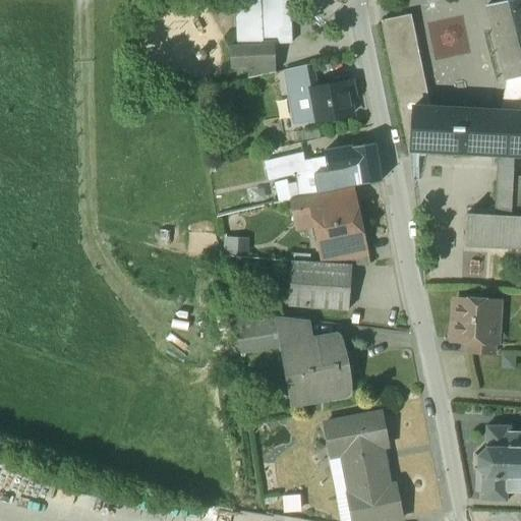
[(286,0),(287,1),(259,2),(259,0),(235,0),(236,47),(237,47),(262,46),(262,43),(290,42),(288,0),(286,0)]
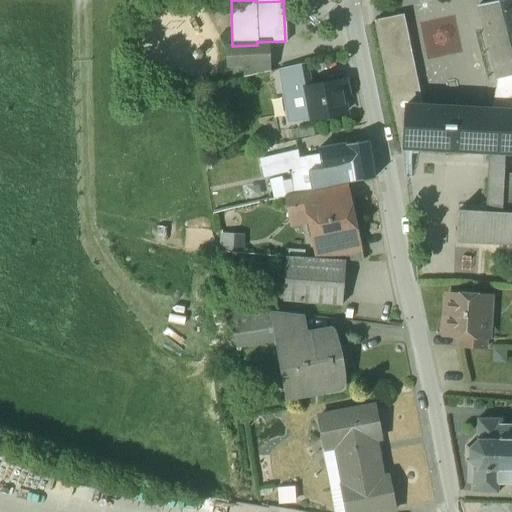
[(511,0),(496,0),(478,5),(496,77),(490,109),(421,106),(391,105),(400,148),(489,152),(503,153),(511,153),(511,0)]
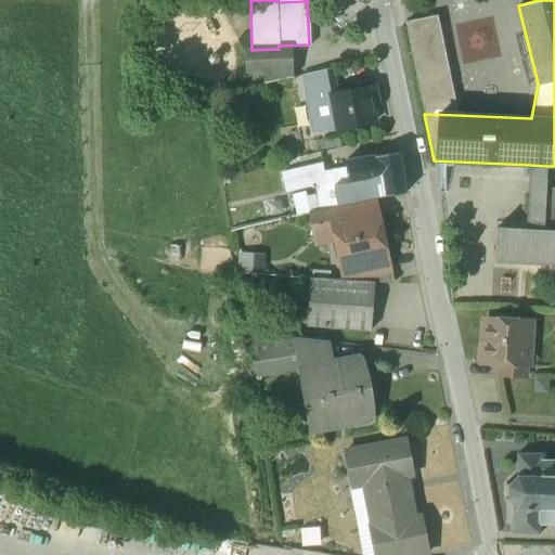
[(436,16),(405,23),(412,57),(443,51),(436,16)]
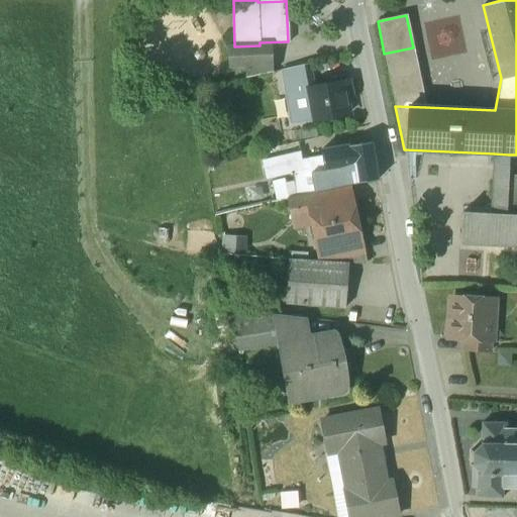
[(288,41),(260,42),(260,45),(235,46),(234,46),(227,46),(228,68),(244,68),(245,79),(272,73),(271,45),(288,44),(288,41)]
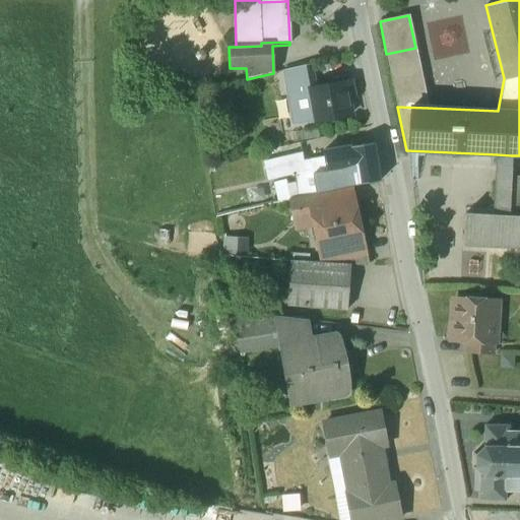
[(415,48),(386,54),(397,107),(428,108),(415,48)]
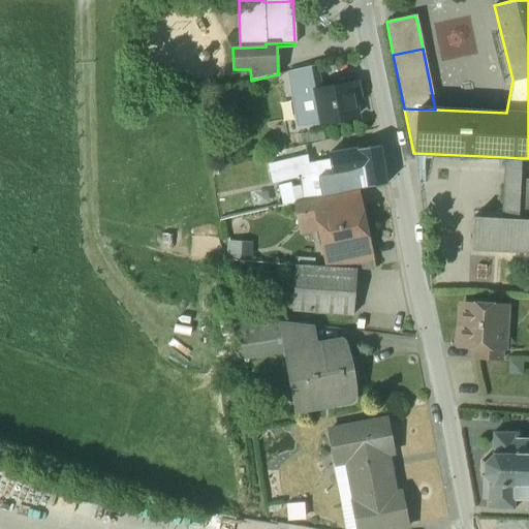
[(317,65),(288,71),(291,89),(320,84),(317,65)]
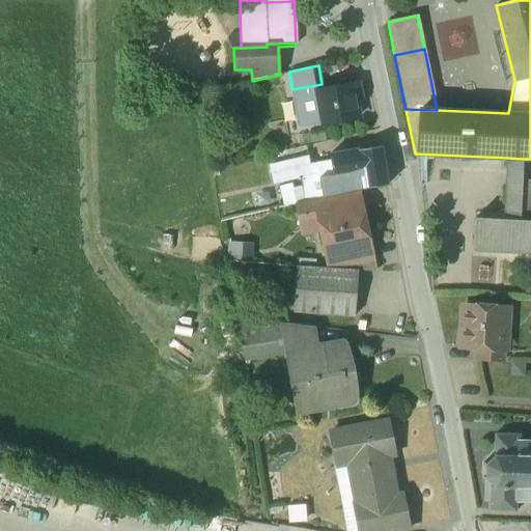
[(359,83),(348,85),(352,98),(355,96),(355,99),(361,98),(359,83)]
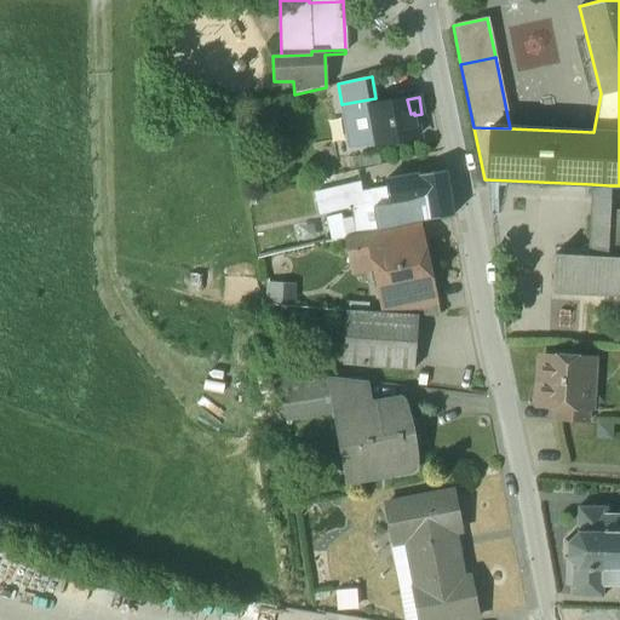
[(375,98),(342,104),(345,121),(346,121),(372,118),(371,107),(377,105),(375,98)]
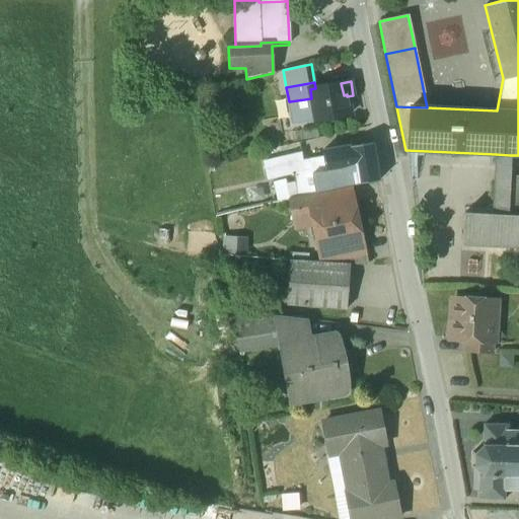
[(315,88),(310,89),(311,98),(316,121),(350,115),(347,96),(347,94),(344,95),(341,83),(315,88)]
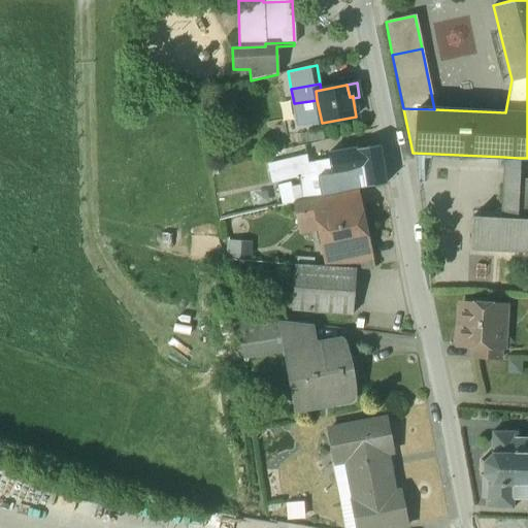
[(317,100),(295,103),(299,126),(322,123),(317,100)]
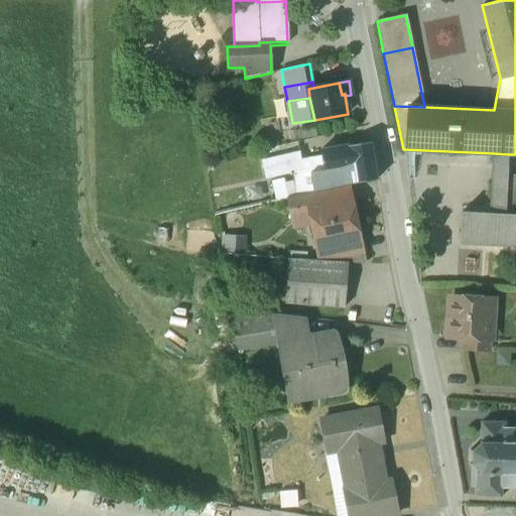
[(371,143),(321,151),(321,155),(325,172),(342,169),(344,185),(348,184),(377,179),(371,143)]
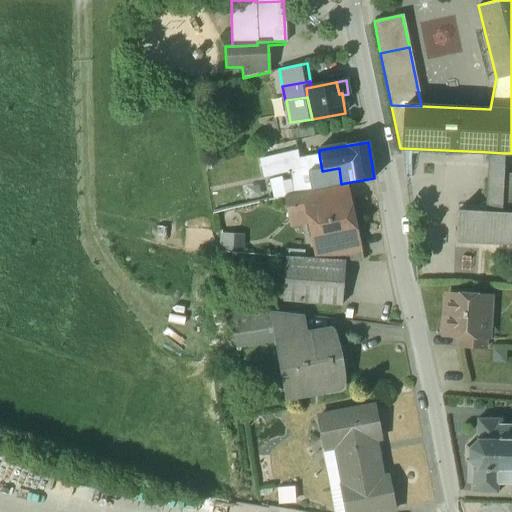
[(300,161),(298,151),(261,160),(265,177),(288,172),(288,174),(290,173),(294,194),(311,190),(306,160),(300,161)]
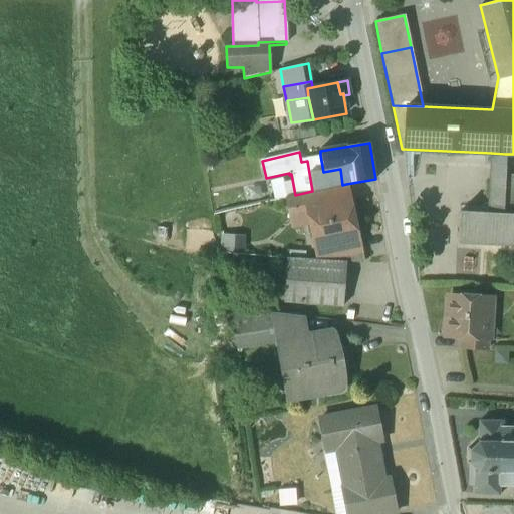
[(513,174),(504,174),(505,154),(491,153),(488,212),(513,213),(513,174)]
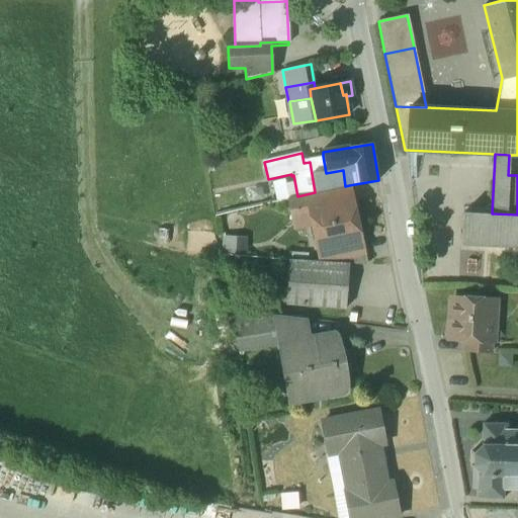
[(326,173),(323,156),(310,159),(310,162),(315,192),(345,186),(343,170),(326,173)]
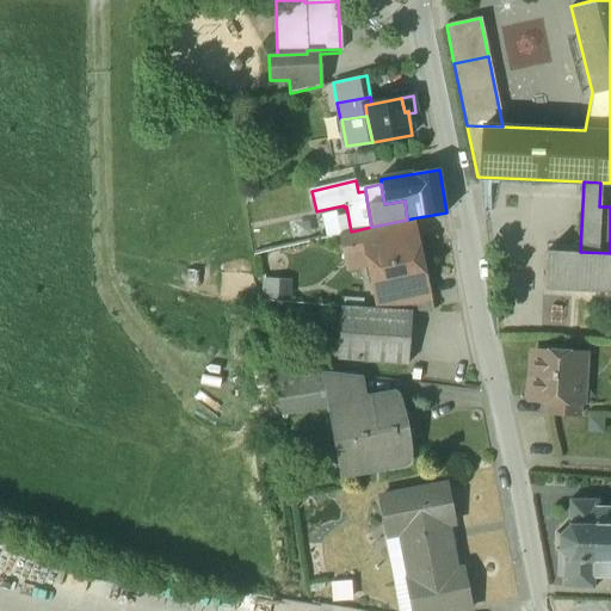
[(337,211),(322,215),(327,236),(341,234),(337,211)]
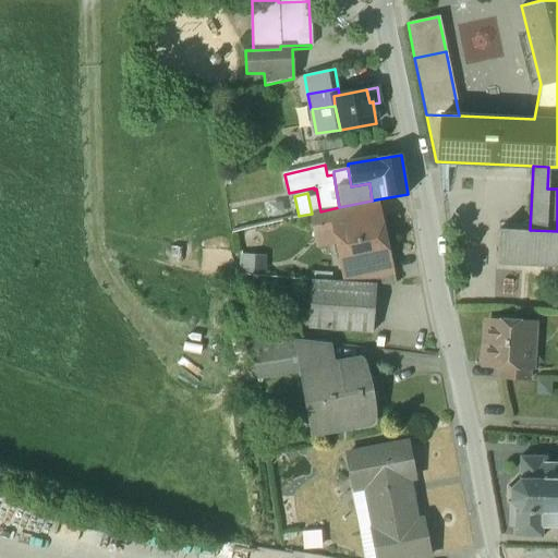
[(320,211),(312,214),(316,230),(334,226),(379,216),(376,199),(372,201),(339,207),(320,211)]
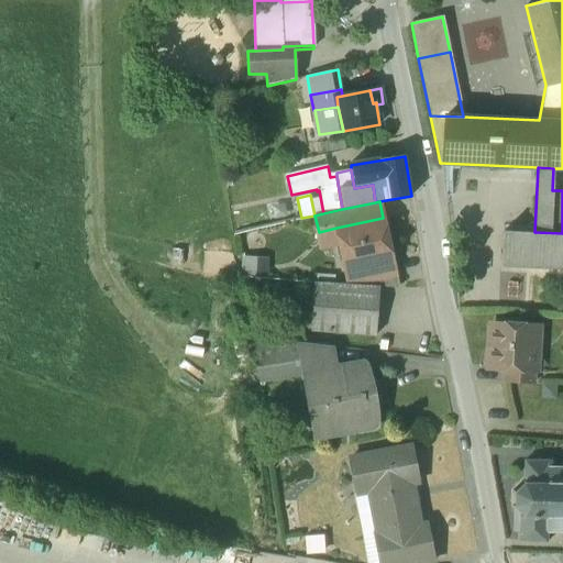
[(383,218),(337,228),(350,286),(379,287),(397,288),(390,261),(392,261),(383,218)]
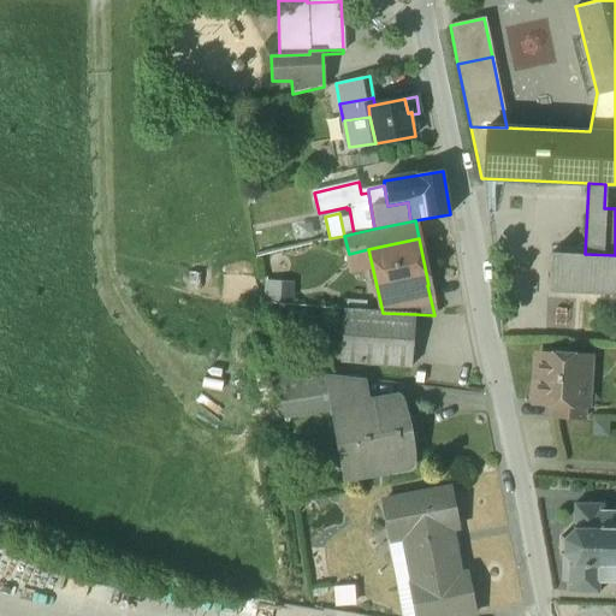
[(615,255),(585,254),(550,253),(548,290),(615,292),(615,255)]
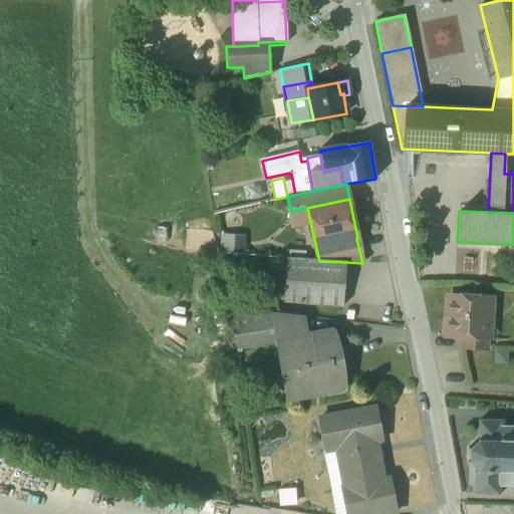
[(319,261),(317,260),(287,258),(284,302),(343,306),(346,262),(319,261)]
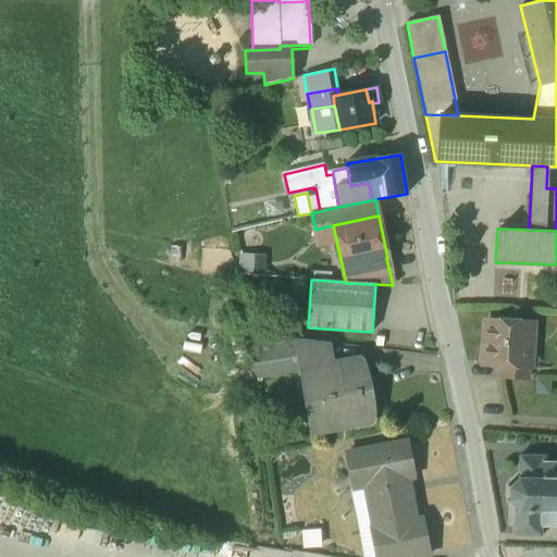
[(530,323),(486,321),(483,364),(498,366),(528,367),(530,323)]
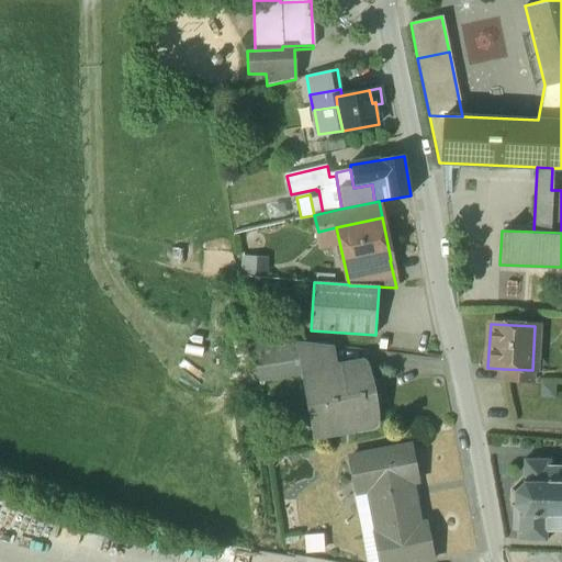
[(260,382),(304,373),(299,343),(255,350),(260,382)]
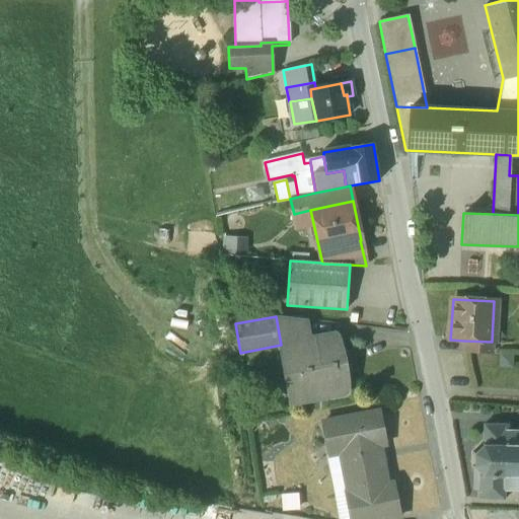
[(302,319),(276,316),(281,345),(306,340),(302,319)]
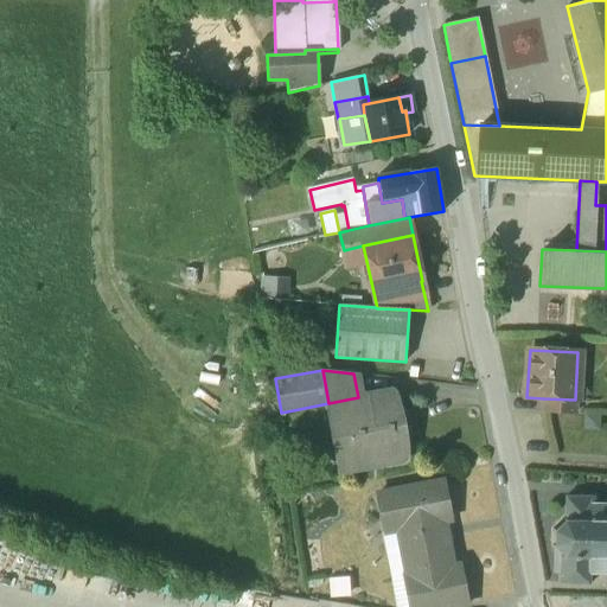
[(358,397),(328,403),(336,440),(343,439),(347,462),(381,457),(382,464),(403,460),(400,443),(394,445),(391,434),(395,432),(396,428),(395,425),(394,423),(389,422),(384,393),(358,397)]
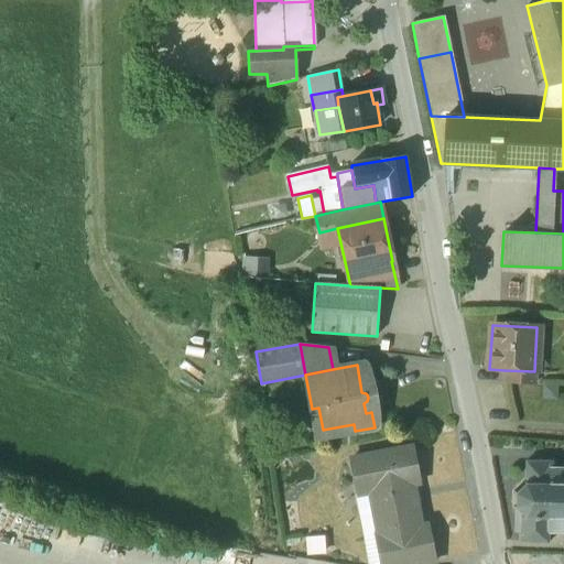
[(534,371),(505,370),(505,383),(533,384),(534,371)]
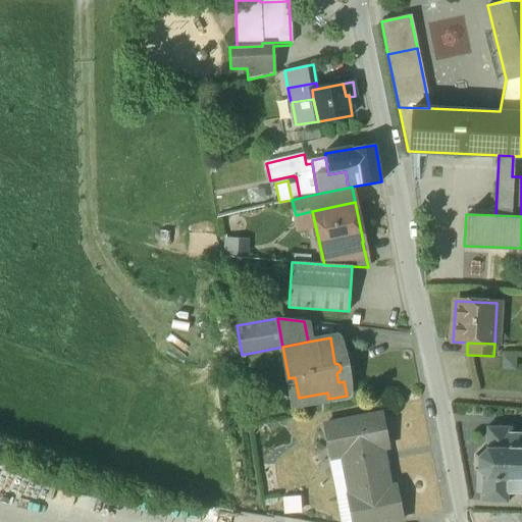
[(389,487),(381,449),(387,448),(379,414),(324,426),(332,460),(343,457),(356,521),(398,521),(403,521),(396,486),(389,487)]
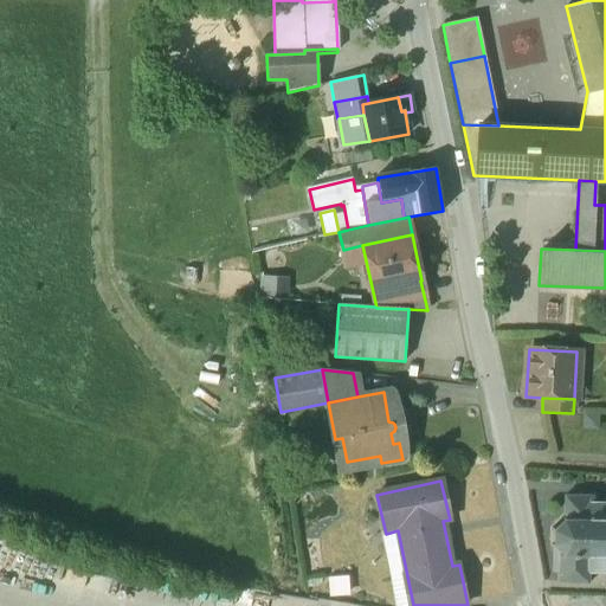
[(605,503),(593,503),(593,496),(565,496),(565,517),(562,517),(565,521),(555,529),(553,528),(552,530),(554,532),(555,543),(552,545),(553,547),(555,546),(565,554),(563,556),(560,556),(559,582),(590,582),(590,574),(592,572),(605,572),(605,503)]
